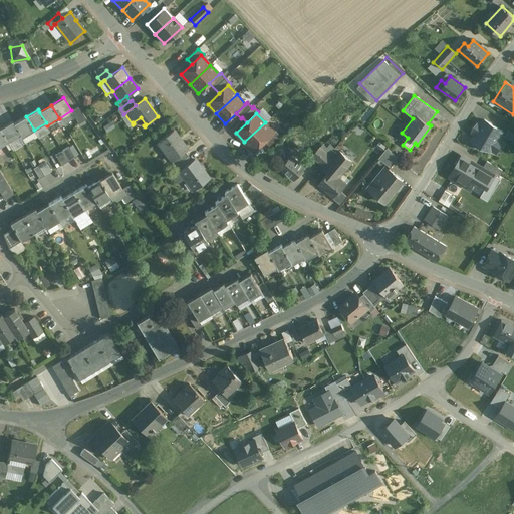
[(26,116),(14,124),(20,135),(21,138),(34,130),(26,116)]
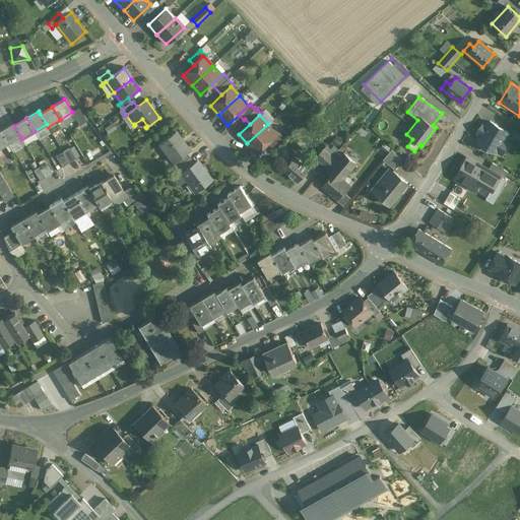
[(481,135),(477,141),(483,145),(482,147),(483,150),(485,151),(490,150),(491,149),(496,152),(508,132),(490,121),(486,127),(482,125),(477,133),(481,135)]
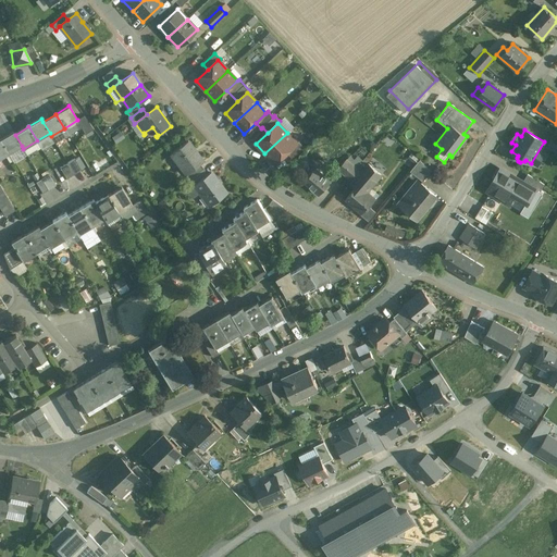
[(13,132),(0,139),(9,153),(22,146),(15,135),(13,132)]
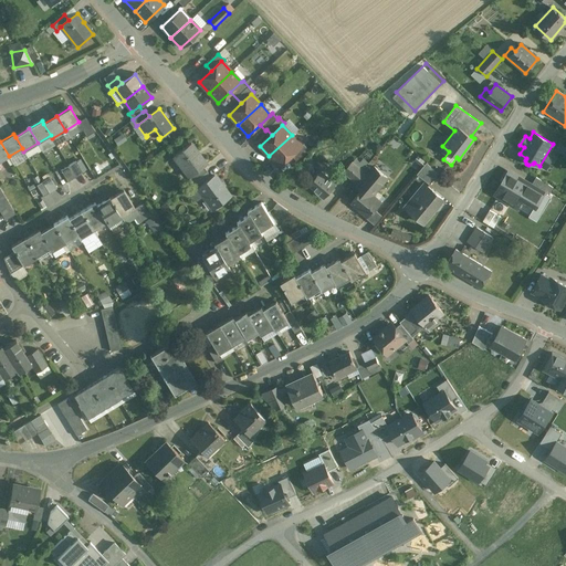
[(302,146),(292,135),(269,156),(279,167),(292,156),(302,146)]
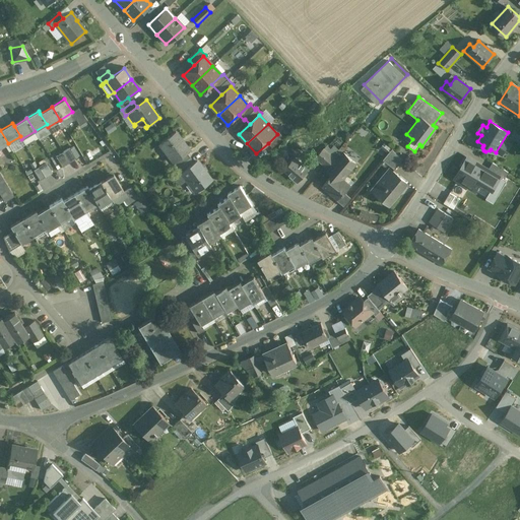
[(519,126),(517,125),(511,135),(519,140),(519,126)]
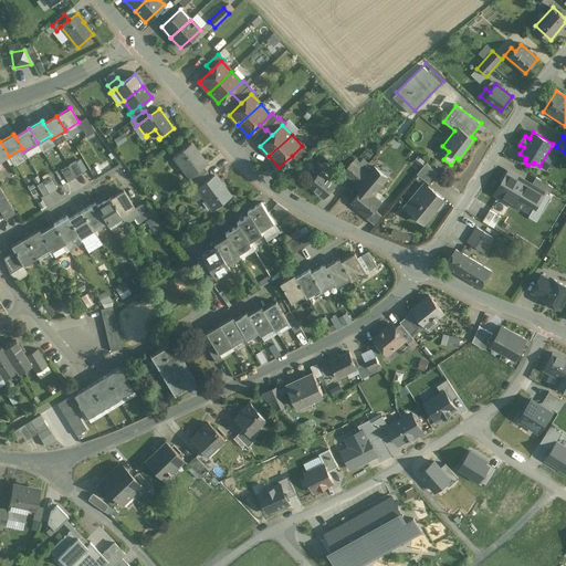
[(191,144),(174,156),(189,177),(203,167),(206,165),(191,144)]
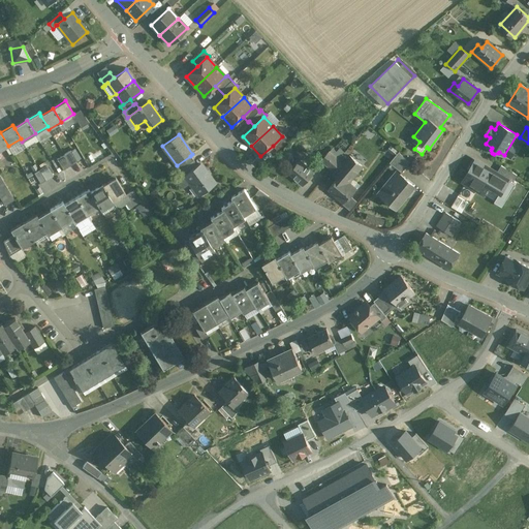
[(283,135),(282,136),(273,146),(277,151),(288,141),(283,135)]
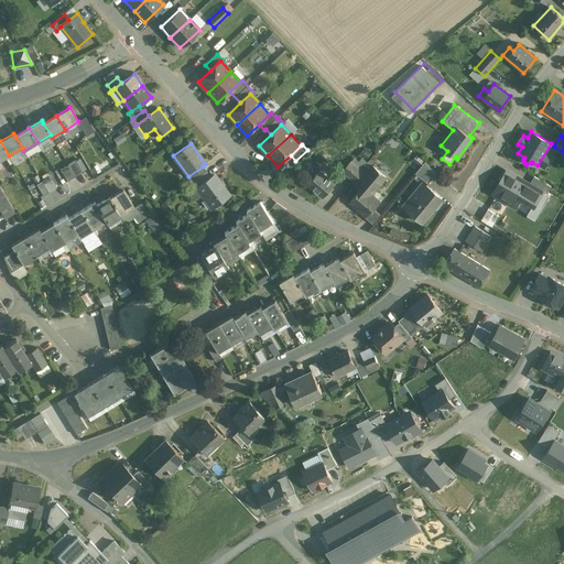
[(83,172),(76,161),(68,165),(75,176),(83,172)]
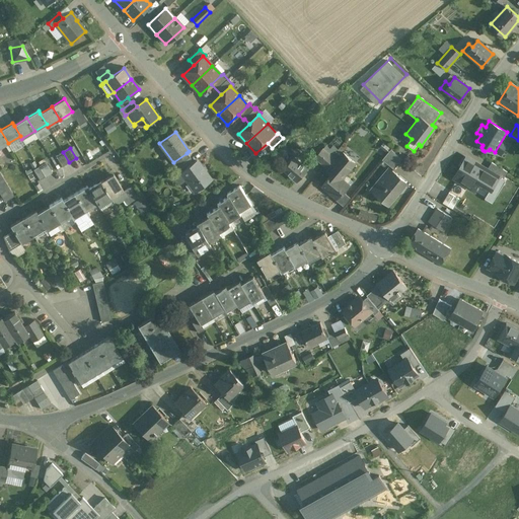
[(390,149),(382,159),(394,169),(402,158),(390,149)]
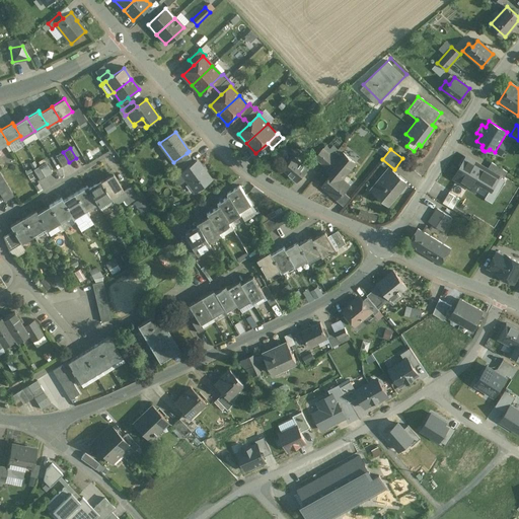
[(69,162),(63,152),(56,156),(62,167),(69,162)]
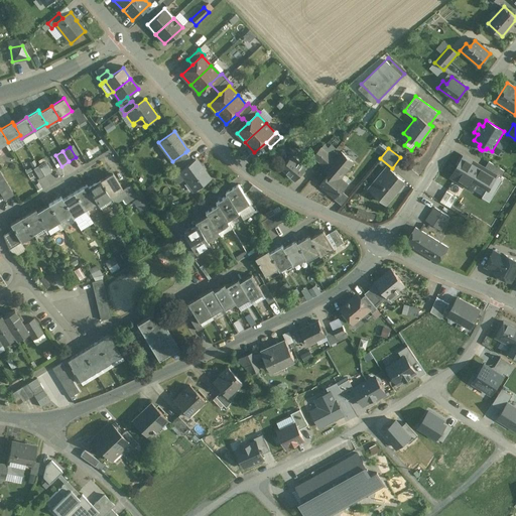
[(185,152),(172,161),(179,171),(192,162),(185,152)]
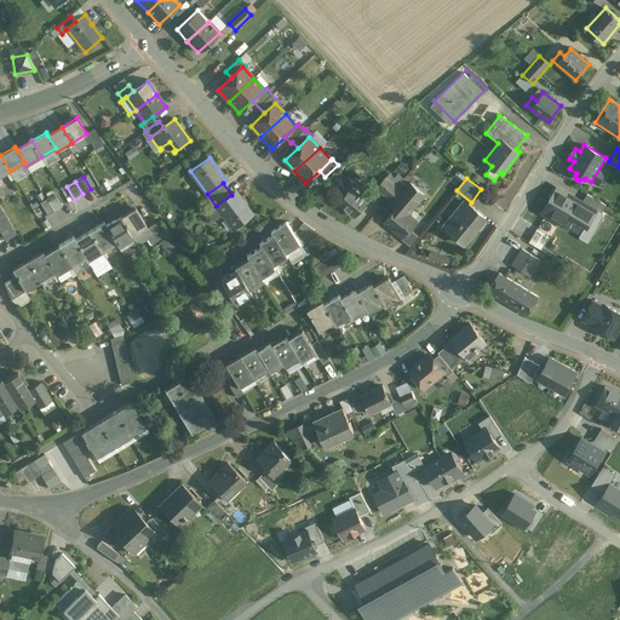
[(424,195),(409,183),(391,204),(396,208),(397,207),(407,214),(413,208),(414,210),(420,202),(419,201),(424,195)]
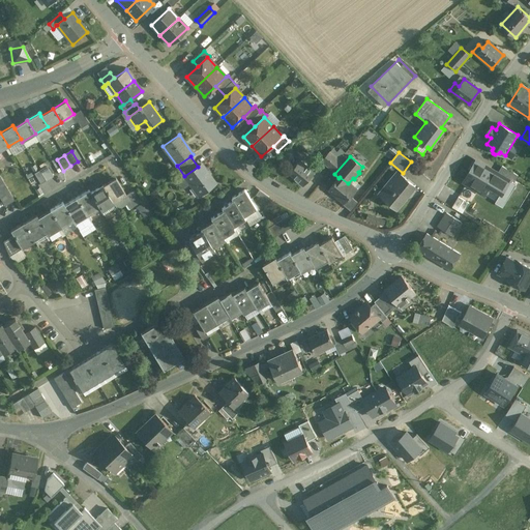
[(292,174),(305,184),(317,169),(304,158),(292,174)]
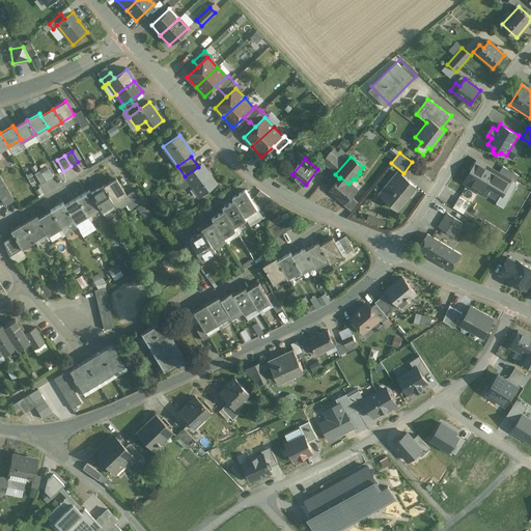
[(502,193),(509,180),(498,173),(478,162),(466,183),(484,194),(490,186),(502,193)]
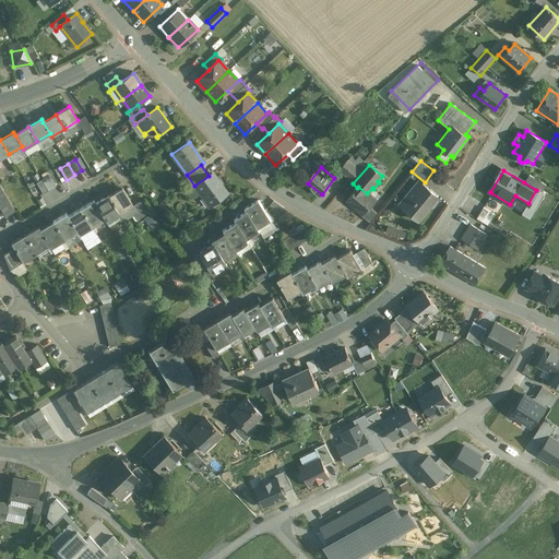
[(209,176),(194,186),(210,206),(227,194),(212,174),(209,176)]
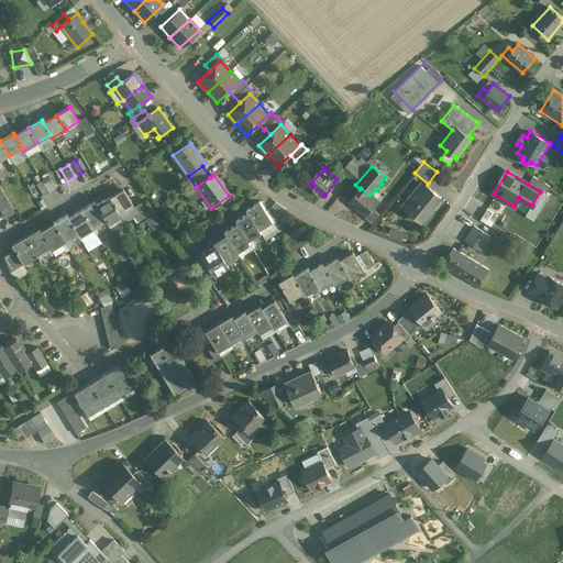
[(56,188),(50,176),(42,180),(48,192),(56,188)]
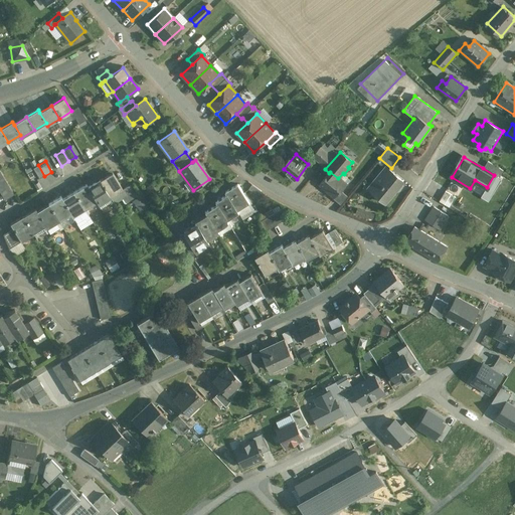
[(503,170),(488,161),(483,168),(494,175),(499,177),(503,170)]
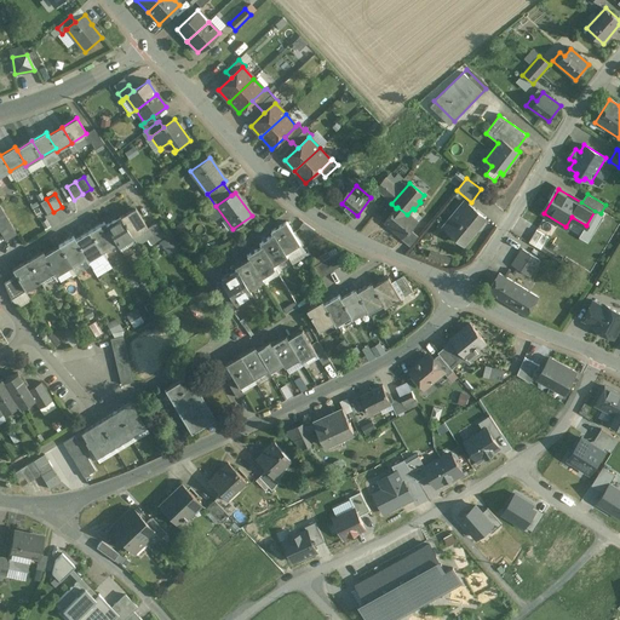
[(46,199),(40,204),(47,216),(53,212),(46,199)]
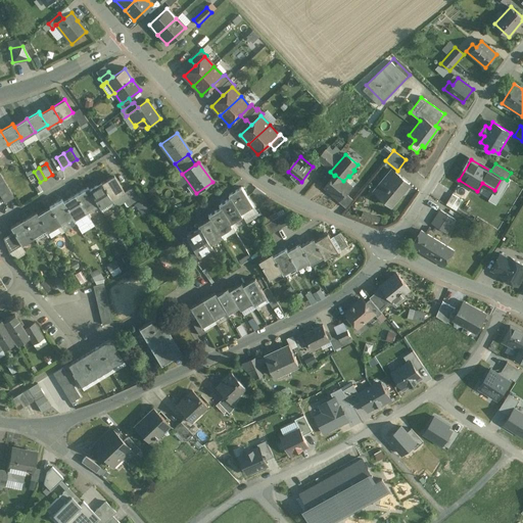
[(390,205),(409,184),(393,171),(375,192),(390,205)]
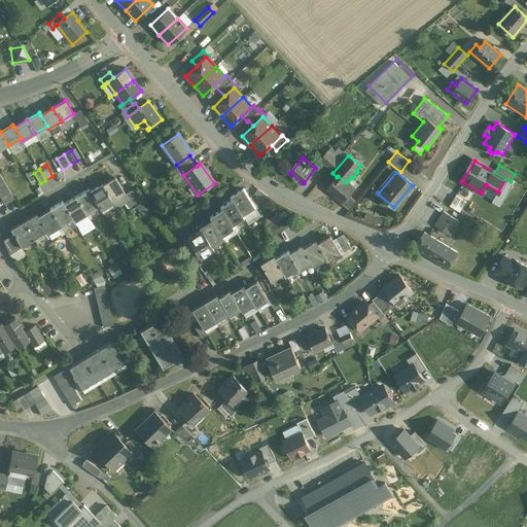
[(16,201),(0,173),(0,198),(6,207),(16,201)]
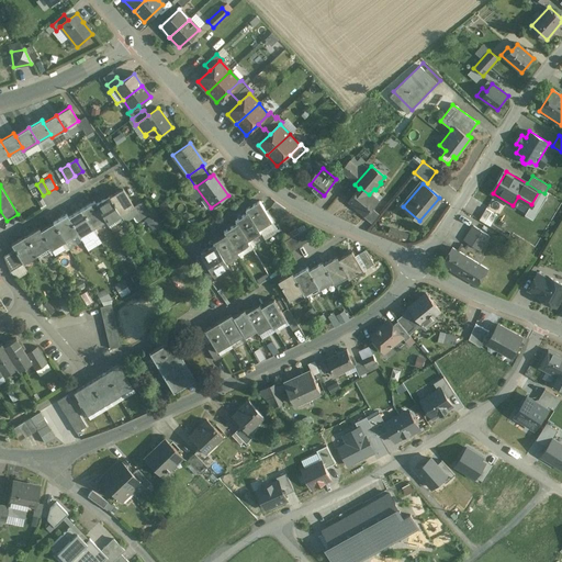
[(369,194),(360,188),(359,189),(349,201),(356,208),(356,209),(364,216),(370,210),(371,211),(372,209),(378,202),(369,194)]
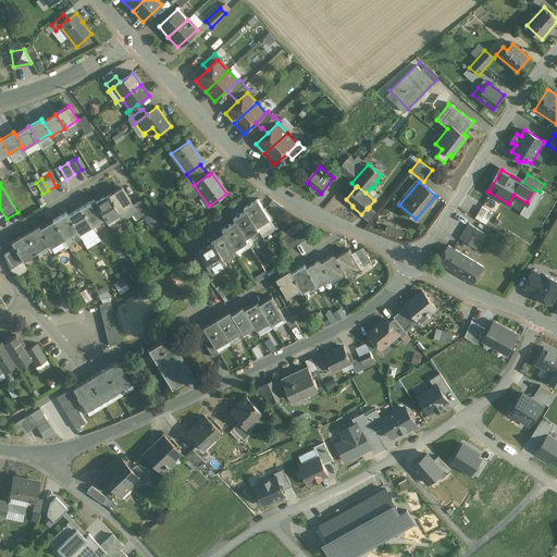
[(121,187),(108,195),(120,213),(133,206),(121,187)]
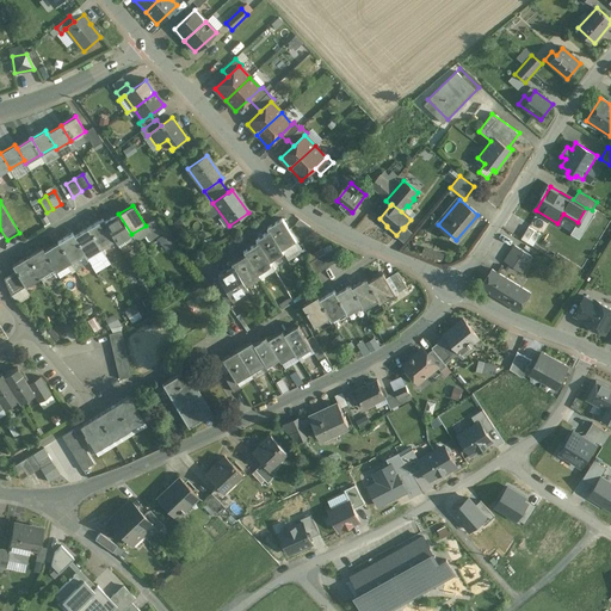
[(131,234),(118,214),(104,222),(115,240),(116,244),(117,242),(119,247),(130,241),(131,242),(135,241),(130,234),(131,234)]
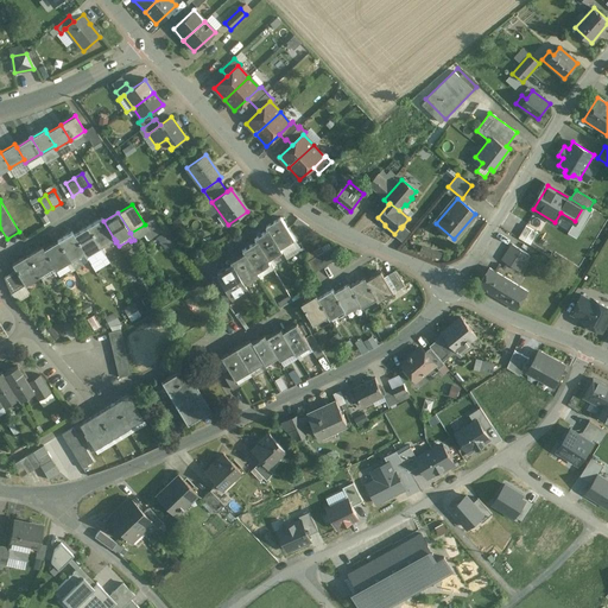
[(103,221),(102,219),(88,227),(100,247),(114,239),(103,221)]
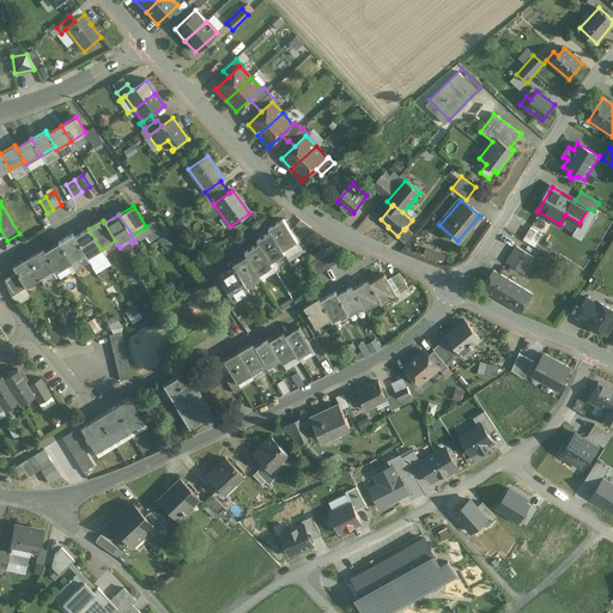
[(268,229),(271,232),(283,252),(297,243),(284,220),(268,229)]
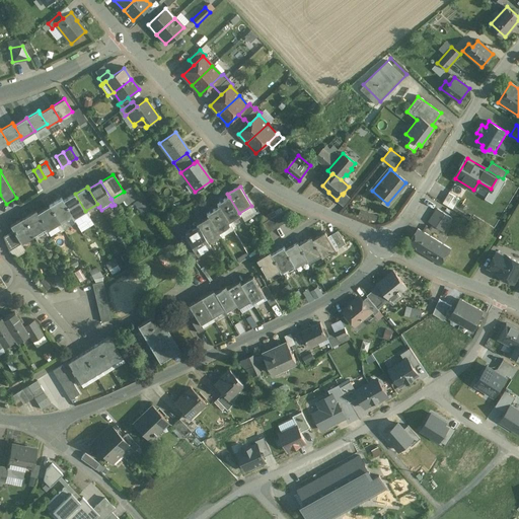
[(253,187),(249,192),(260,199),(264,194),(253,187)]
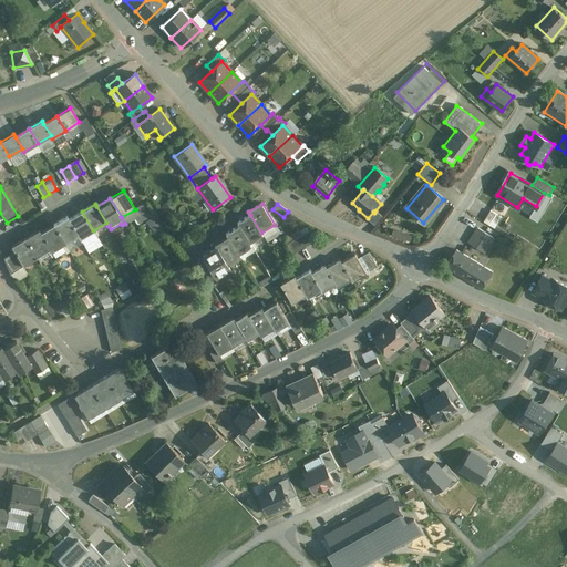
[(496,227),(502,216),(491,209),(484,220),(496,227)]
